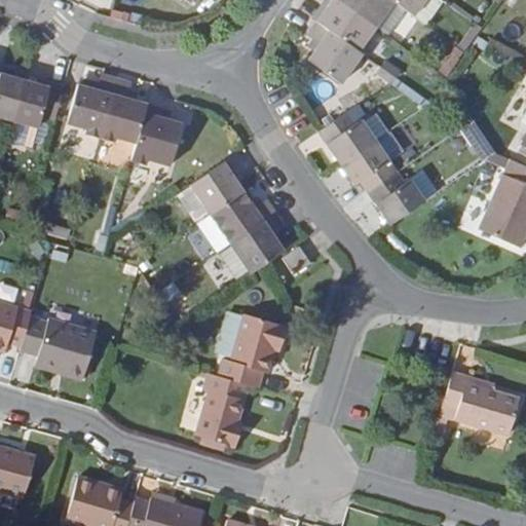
[(360,51),(378,27),(340,0),(333,0),(317,21),(360,51)]
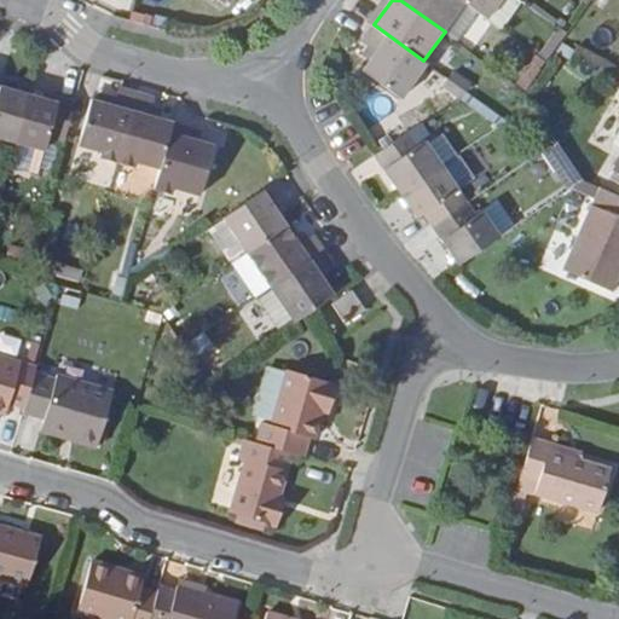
[(400,0),(445,32),(464,1),(462,0),(400,0)]
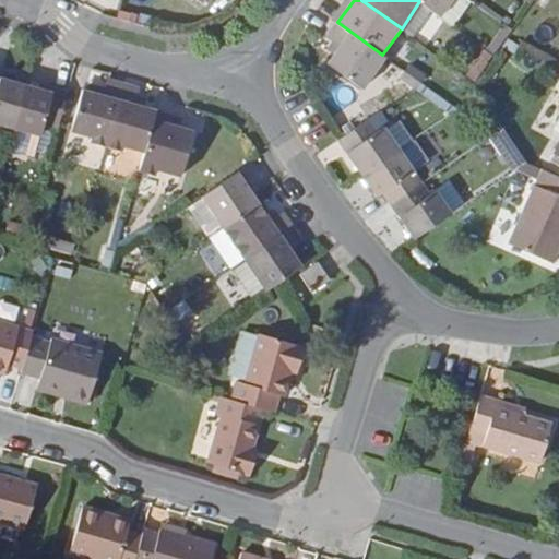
[(442,18),(453,0),(417,0),(419,1),(442,18)]
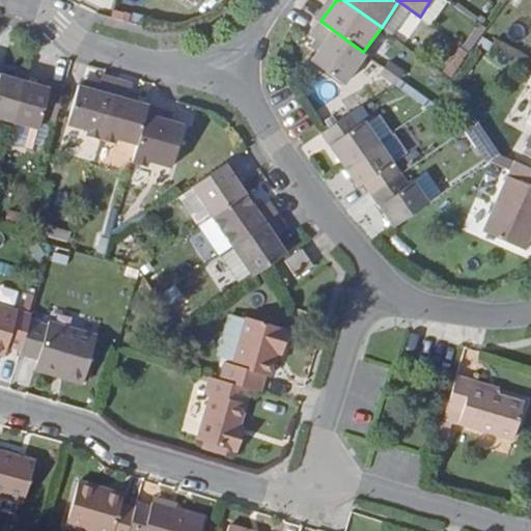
[(363,52),(320,21),(311,35),(324,44),(312,60),(346,84),(367,54),(363,52)]
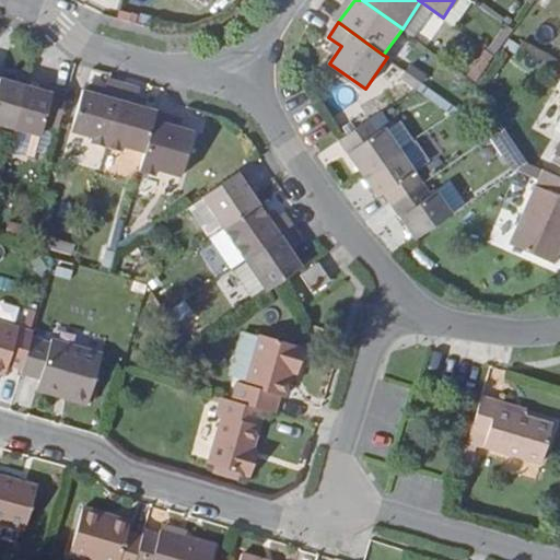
[(485,50),(467,74),(476,81),(493,57),(485,50)]
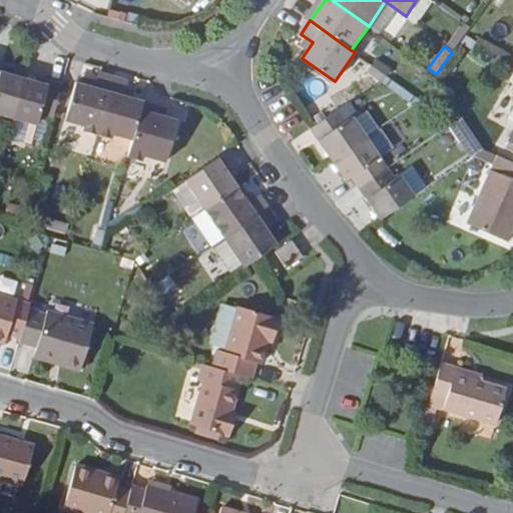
[(0,112),(15,117),(26,78),(2,71),(3,67),(0,65),(0,112)]
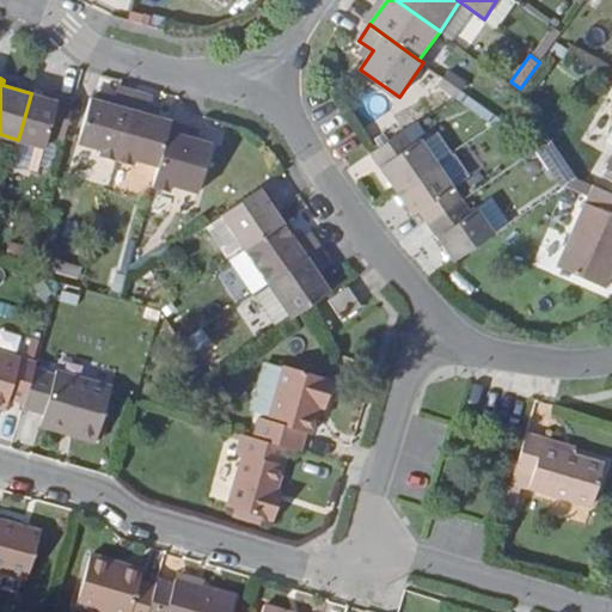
[(101,154),(118,159),(139,91),(121,86),(117,97),(115,105),(92,98),(80,142),(102,150),(101,154)]
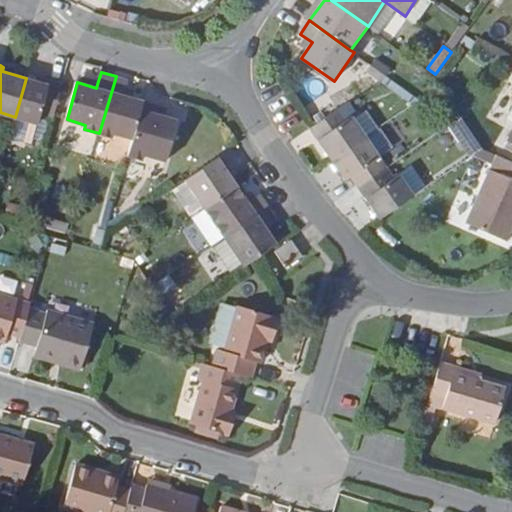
[(79,75),(77,82),(96,88),(98,81),(79,75)]
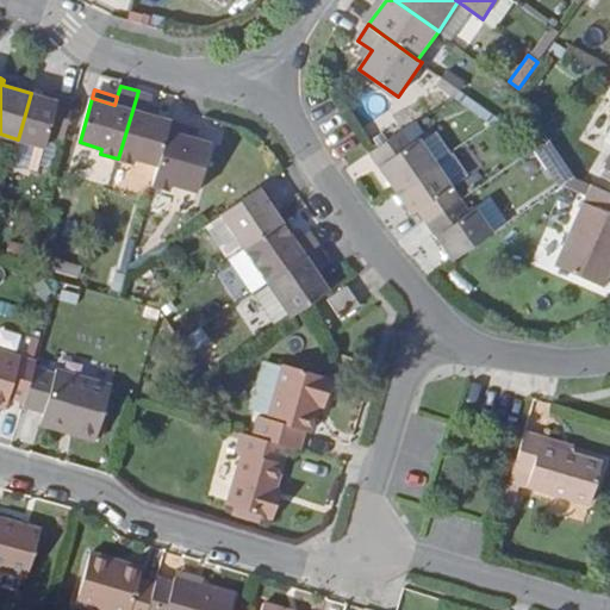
[(155,95),(138,91),(118,159),(135,163),(137,160),(160,166),(173,120),(150,113),(155,95)]
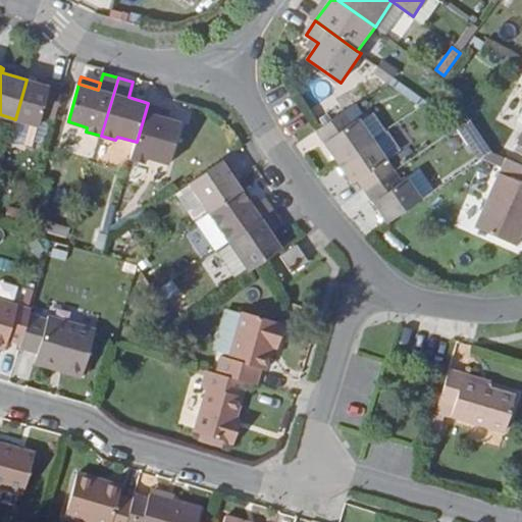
[(50,87),(27,80),(15,119),(40,126),(43,115),(56,118),(65,86),(52,82),(50,87)]
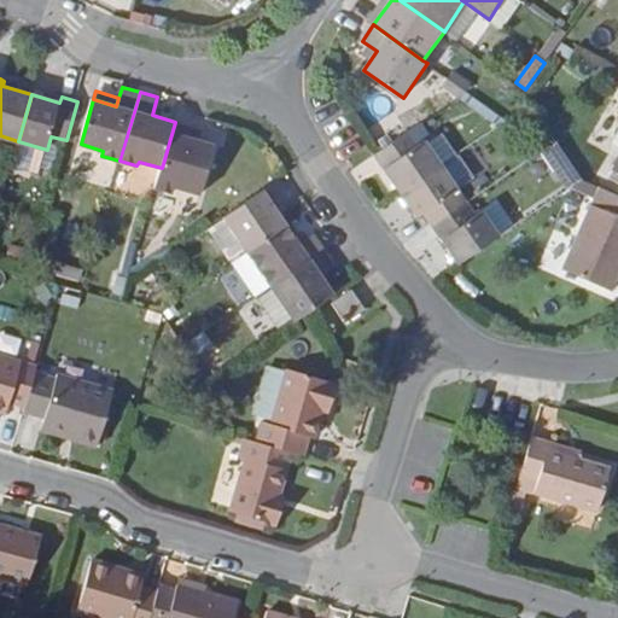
[(204,130),(175,122),(162,168),(156,187),(173,192),(174,186),(202,194),(215,145),(200,140),(204,130)]
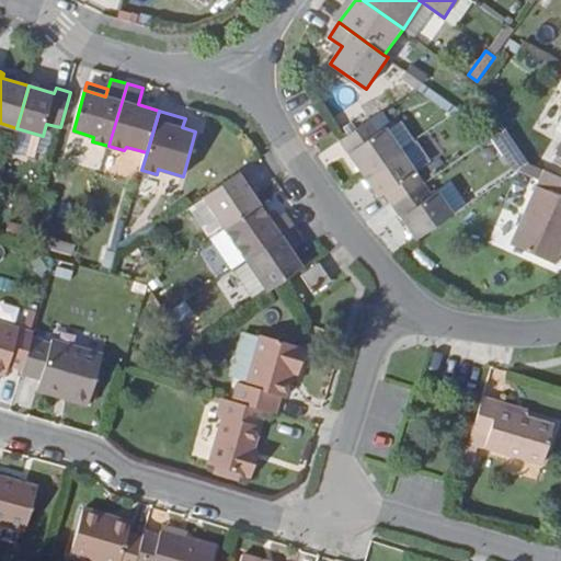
[(374,118),(341,141),(365,174),(402,149),(387,127),(380,130),(374,118)]
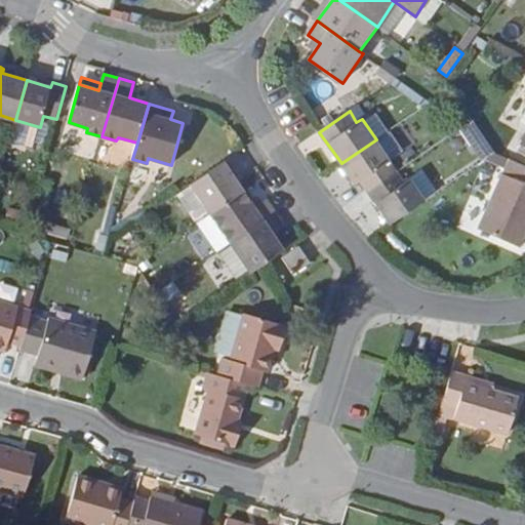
[(36,142),(40,127),(15,120),(10,139),(10,142),(15,144),(16,142),(29,146),(28,148),(33,149),(36,148),(38,142),(36,142)]
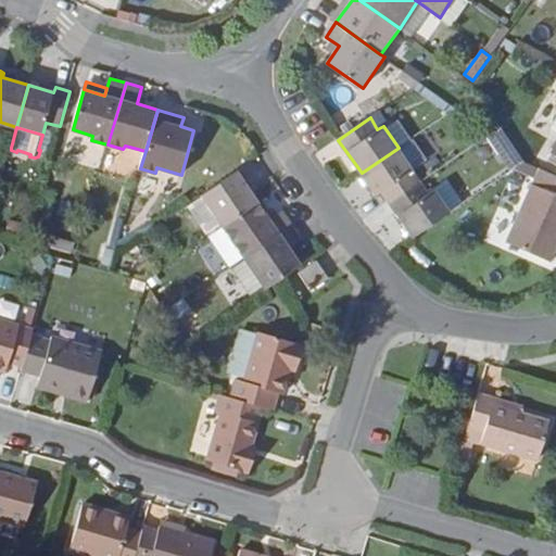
[(422,182),(399,148),(362,173),(377,194),(383,191),(392,203),(422,182)]
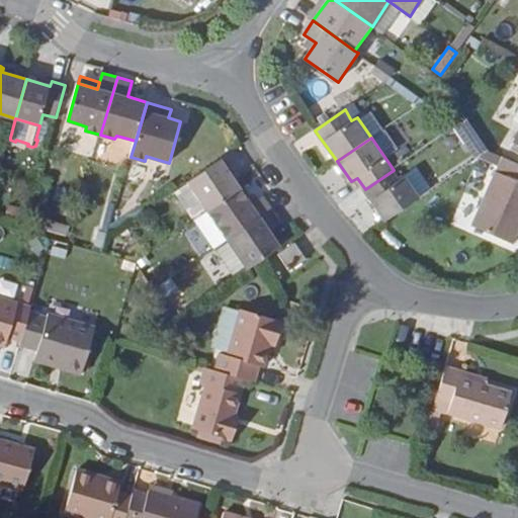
[(235,151),(190,181),(178,190),(197,220),(209,210),(242,189),(231,173),(244,165),(235,151)]
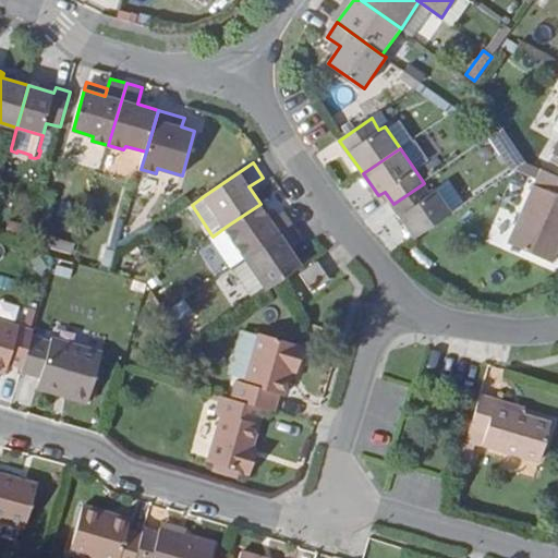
[(557,180),(553,193),(540,187),(512,245),(555,264),(557,257),(557,180)]
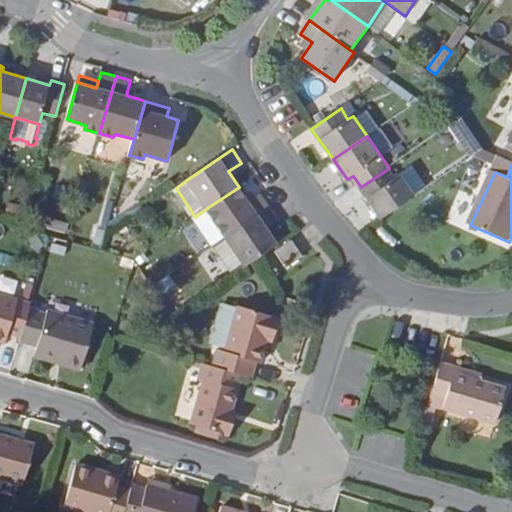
[(389,168),(361,187),(382,219),(416,196),(401,174),(395,177),(389,168)]
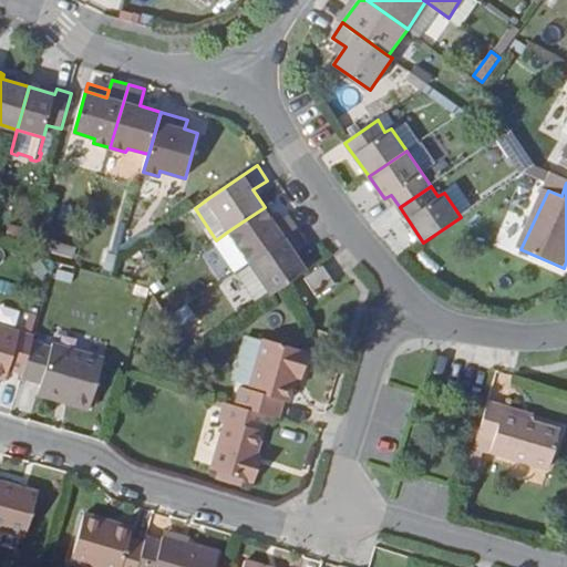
[(276,223),(265,207),(229,230),(216,240),(237,271),(239,269),(250,261),(299,228),(290,215),(276,223)]
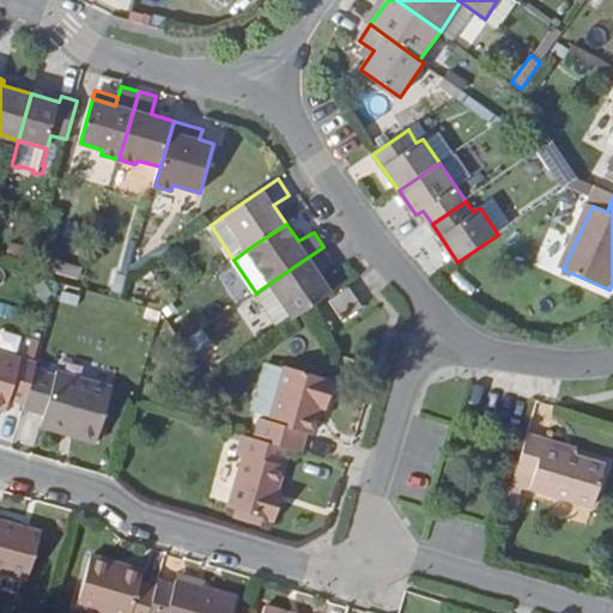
[(334,262),(323,247),(271,283),(259,291),(283,327),(308,310),(327,297),(333,292),(320,273),(334,262)]
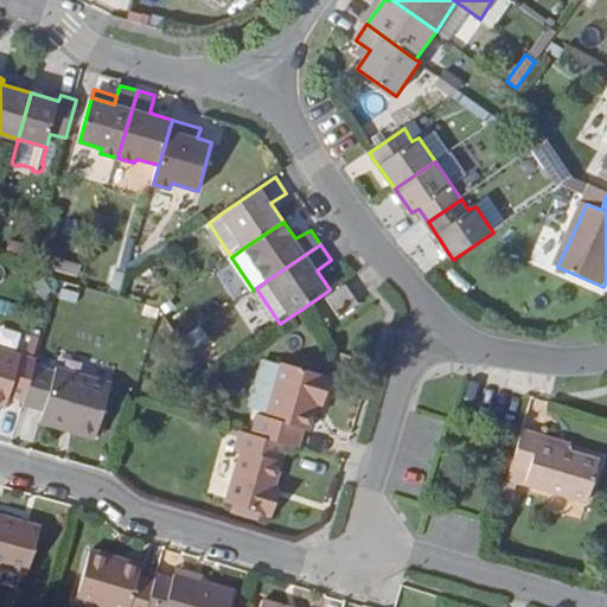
[(82,266),(52,257),(49,268),(78,276),(82,266)]
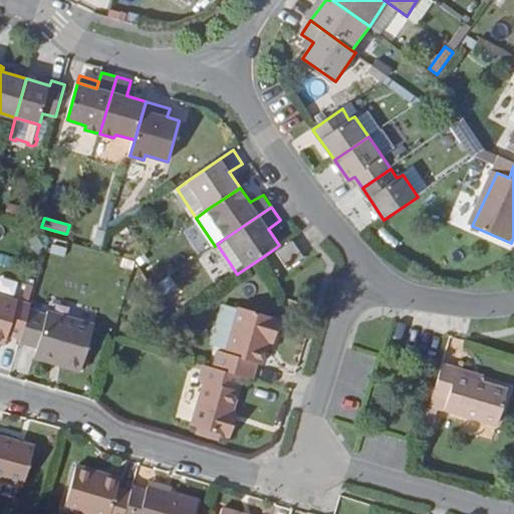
[(294,241),(276,252),(288,269),(305,256),(294,241)]
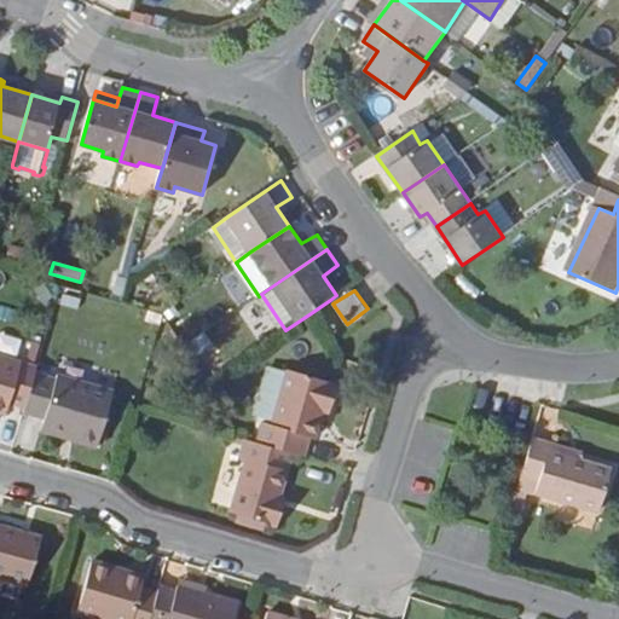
[(9,403),(25,408),(35,374),(38,368),(0,357),(0,412),(5,415),(9,403)]
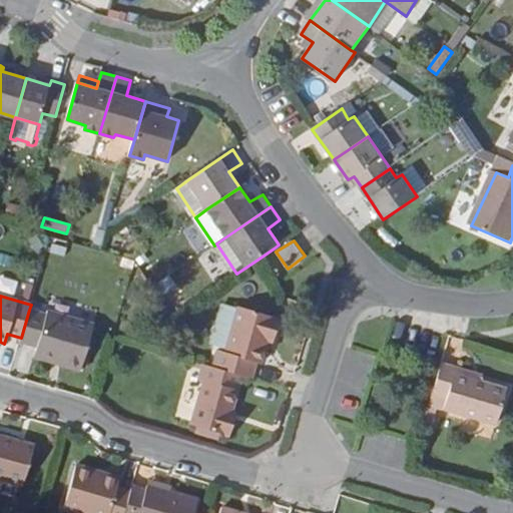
[(219,350),(214,367),(243,376),(252,379),(258,361),(263,363),(269,342),(271,335),(276,336),(281,319),(241,307),(227,352),(219,350)]
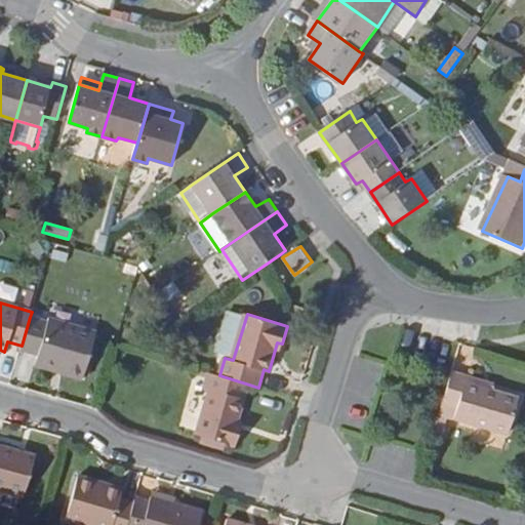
[(47,322),(30,317),(22,346),(21,350),(37,355),(37,358),(65,366),(63,373),(83,378),(97,332),(48,319),(47,322)]
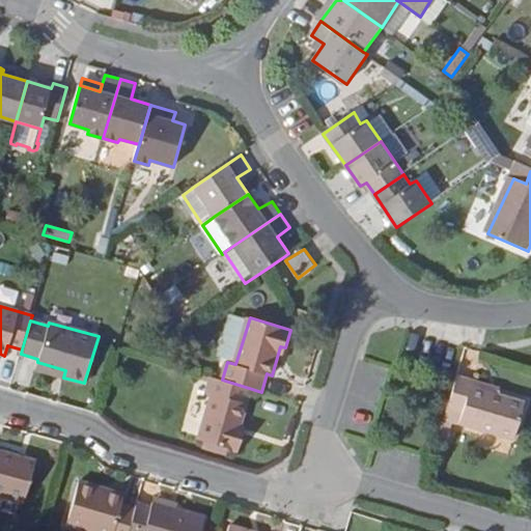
[(65,370),(37,362),(34,369),(63,378),(65,370)]
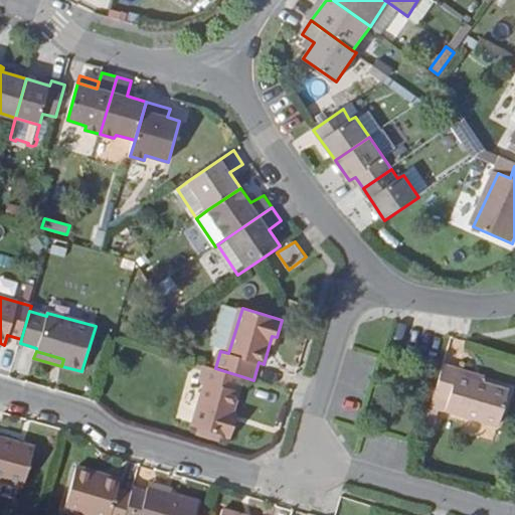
[(193,367),(205,371),(206,365),(195,362),(193,367)]
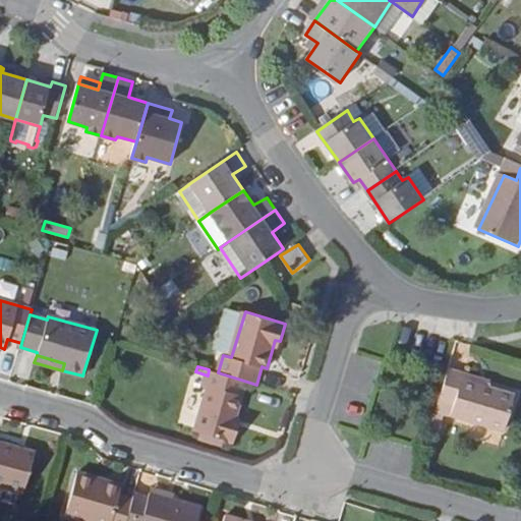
[(465,373),(450,368),(441,399),(456,404),(453,415),(506,429),(516,393),(464,379),(465,373)]
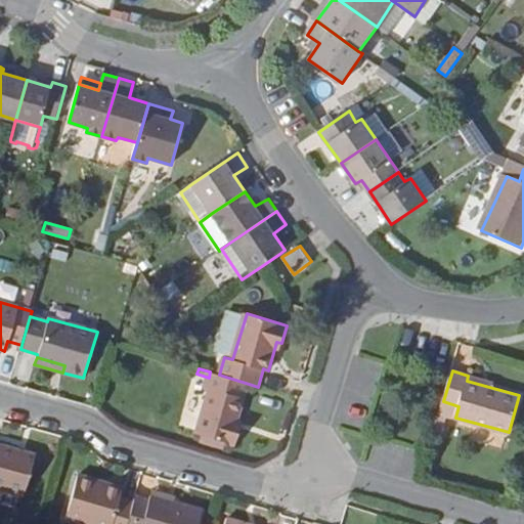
[(219,375),(210,372),(209,378),(205,388),(210,390),(198,433),(236,445),(242,428),(236,426),(249,384),(219,375)]
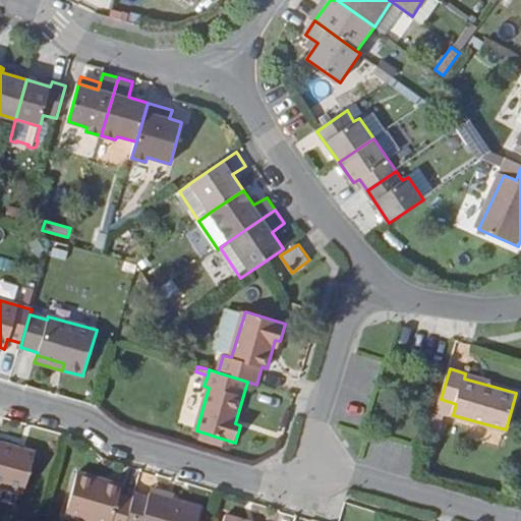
[(441,399),(430,432),(438,436),(445,412),(453,415),(456,404),(441,399)]
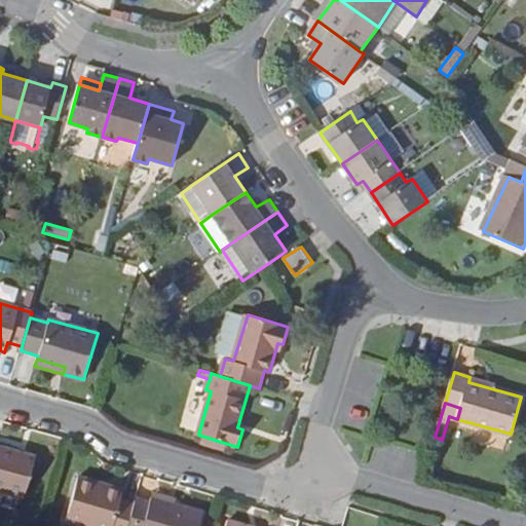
[(0,492),(25,499),(38,457),(0,446),(0,492)]
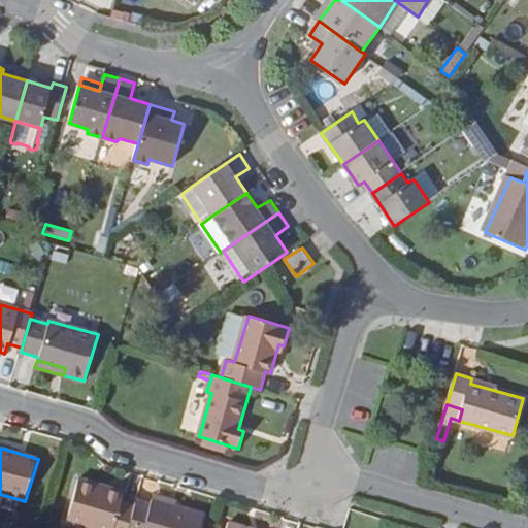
[(128,527),(134,506),(122,503),(123,499),(107,494),(108,488),(80,480),(68,523),(85,527),(128,527)]
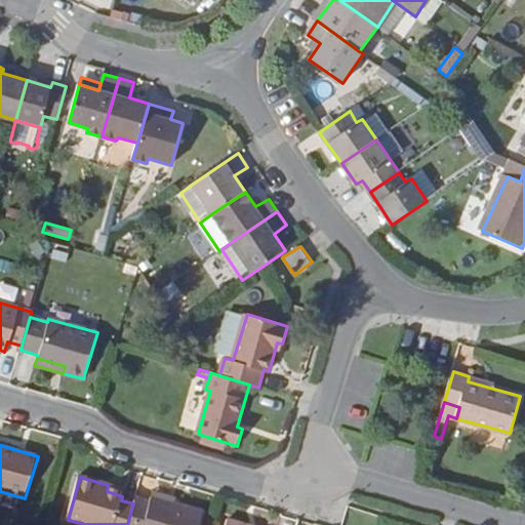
[(107,491),(122,496),(124,490),(108,485),(107,491)]
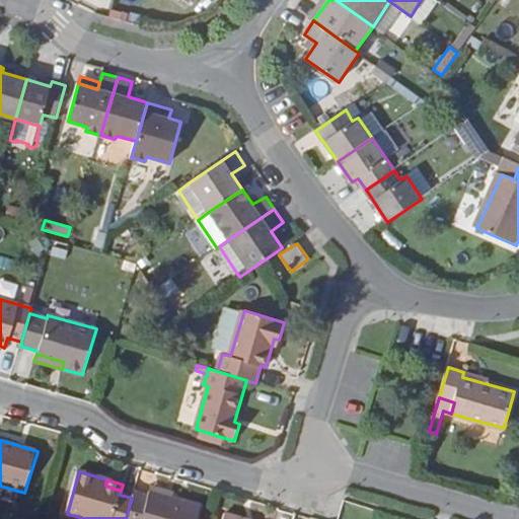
[(149,497),(134,493),(132,498),(126,518),(197,518),(198,517),(202,506),(150,490),(149,497)]
